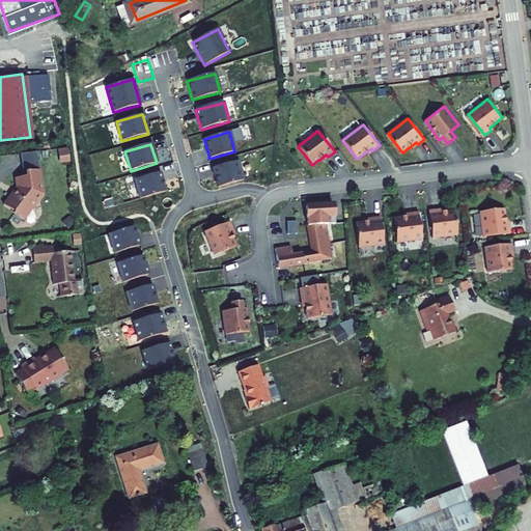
[(72,147),(63,148),(65,162),(74,160),(72,147)]
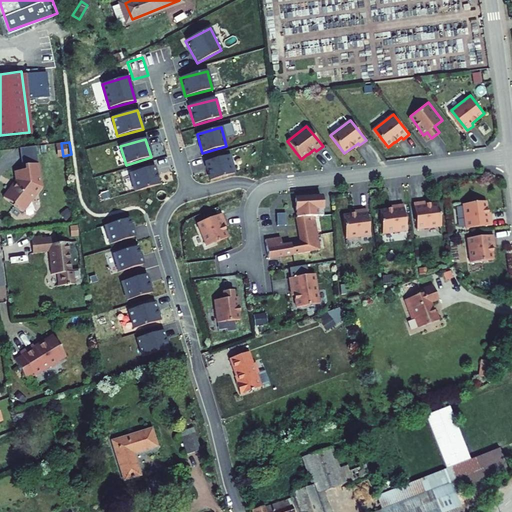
[(21,146),(21,162),(38,161),(37,145),(21,146)]
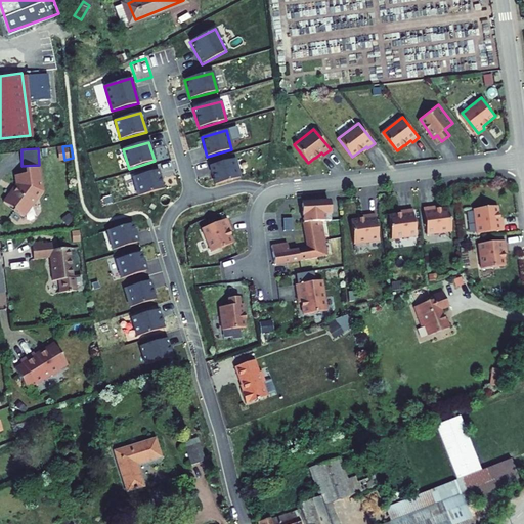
[(234,159),(209,166),(214,184),(239,178),(234,159)]
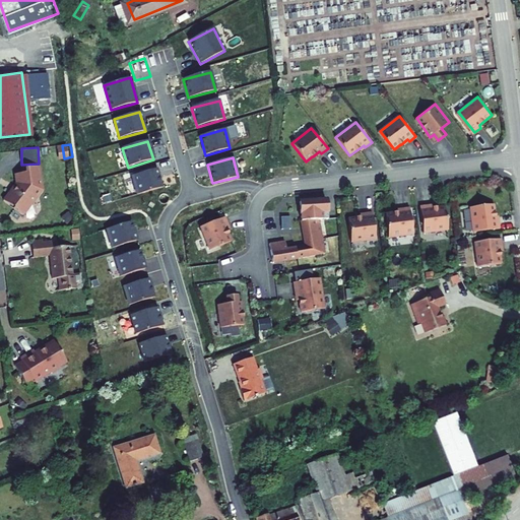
[(43,166),(29,168),(29,172),(19,173),(20,185),(17,190),(15,189),(7,199),(26,214),(46,190),(43,166)]
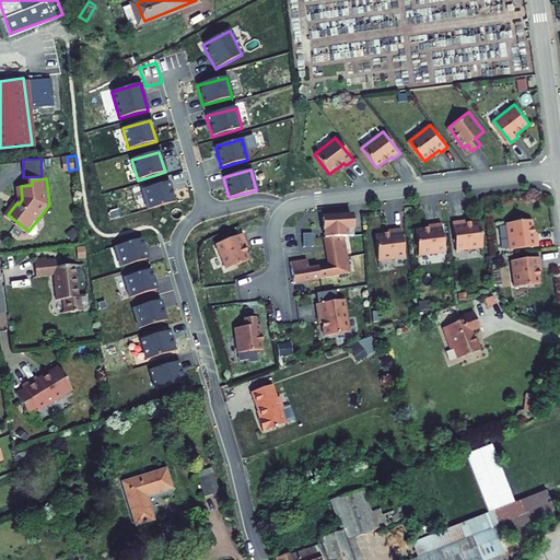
[(141,190),(147,210),(174,201),(167,183),(141,190)]
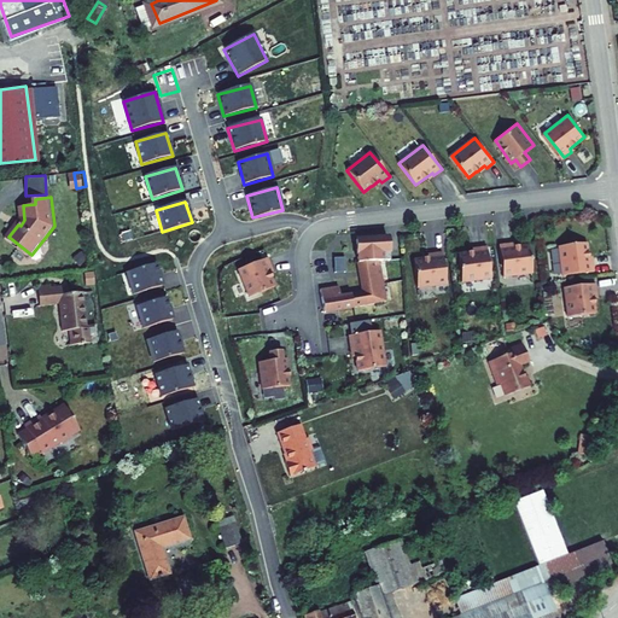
[(390,251),(389,235),(360,238),(356,238),(357,262),(362,292),(350,295),(339,296),(338,286),(320,290),(324,313),(388,302),(379,260),(384,260),(383,251),(390,251)]
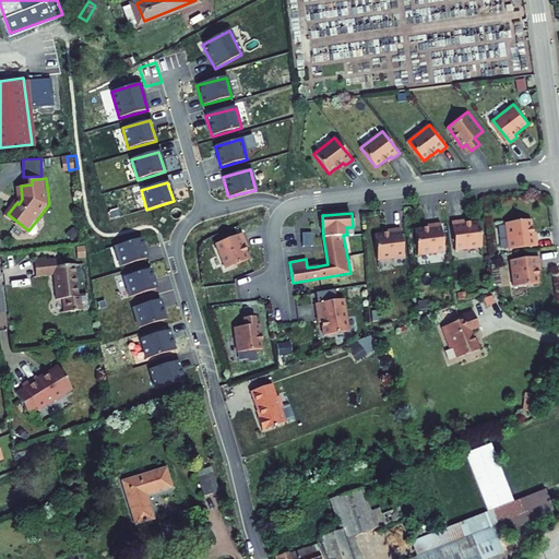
[(512,248),(540,245),(539,236),(536,236),(535,227),(534,227),(533,218),(509,222),(512,248)]
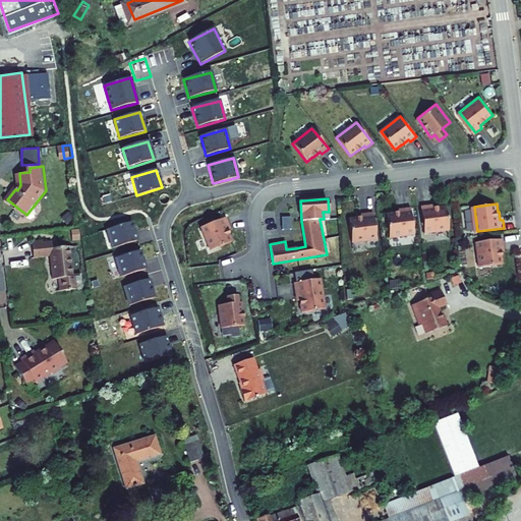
[(430,205),(422,206),(425,232),(451,229),(447,206),(439,207),(439,206),(430,207),(430,205)]
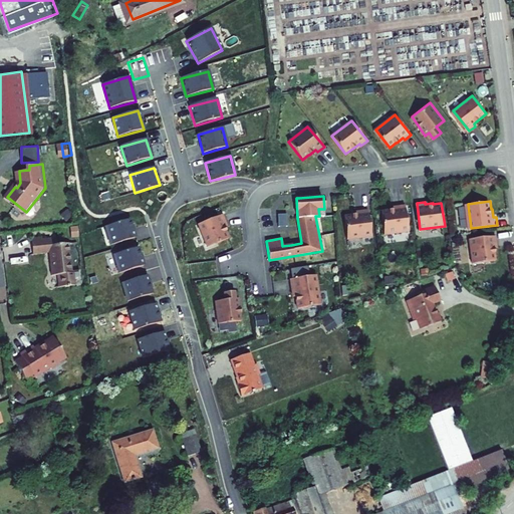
[(410,229),(406,203),(398,204),(399,207),(391,208),(391,209),(382,210),(386,233),(410,229)]
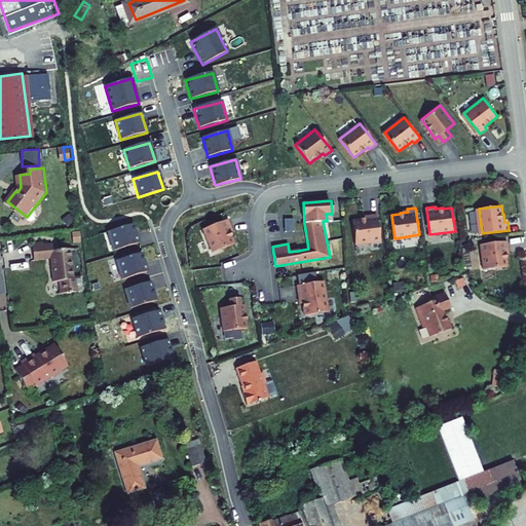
[(381,239),(378,213),(370,214),(370,217),(362,218),(362,219),(353,220),(357,242),(381,239)]
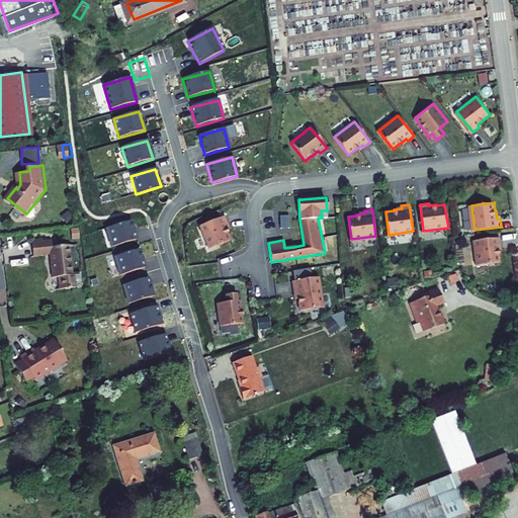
[(228,221),(225,212),(200,223),(209,246),(231,237),(228,230),(229,229),(226,222),(228,221)]
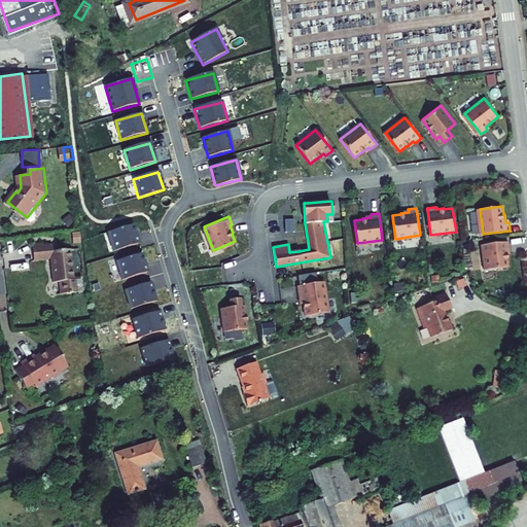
[(286,232),(294,231),(293,218),(284,219),(286,232)]
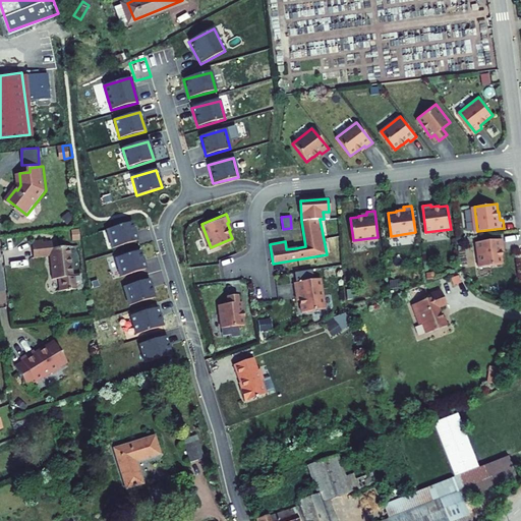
[(106,230),(112,249),(137,241),(131,223),(106,230)]
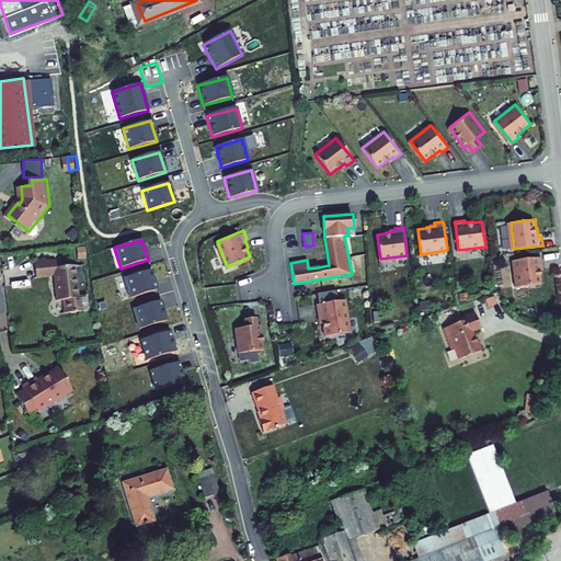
[(545,265),(544,256),(515,260),(519,287),(544,283),(542,274),(544,274),(542,265),(545,265)]
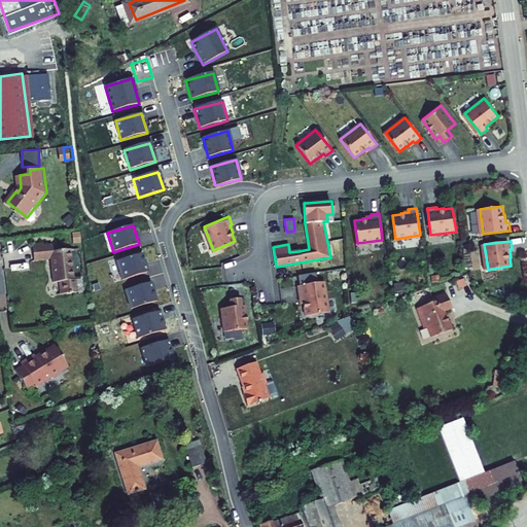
[(78,277),(74,247),(64,248),(64,249),(57,250),(56,242),(44,243),(44,242),(35,243),(37,259),(54,257),(58,281),(63,280),(63,282),(64,282),(66,293),(75,291),(81,290),(79,277),(78,277)]
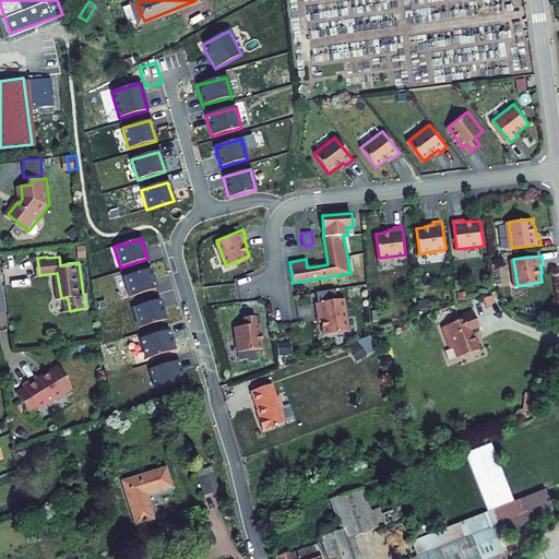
[(122,278),(129,298),(156,289),(150,270),(122,278)]
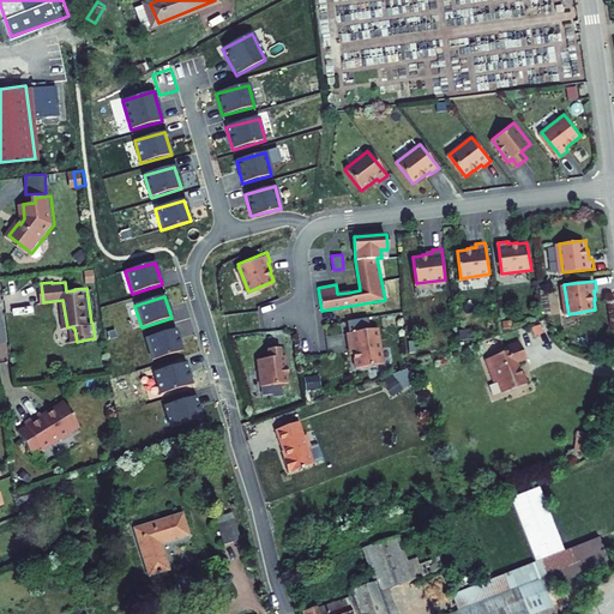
[(386,362),(380,326),(349,332),(351,348),(355,347),(356,357),(357,356),(359,367),(386,362)]
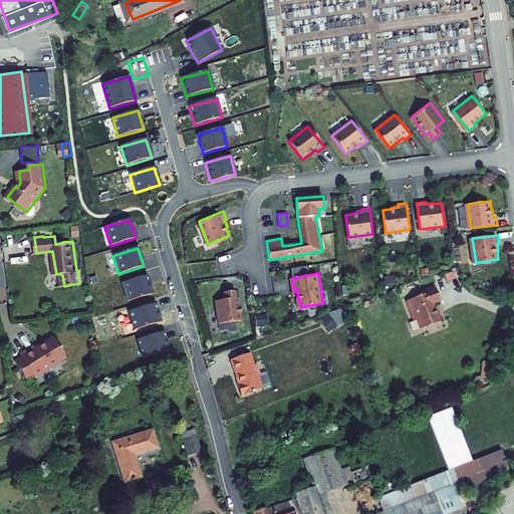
[(120,284),(126,302),(152,294),(146,276),(120,284)]
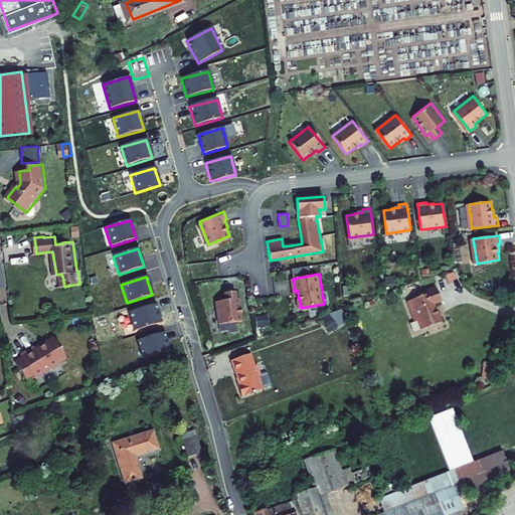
[(446,300),(440,285),(421,291),(423,295),(409,300),(416,319),(419,318),(423,328),(446,321),(443,312),(442,312),(439,303),(446,300)]
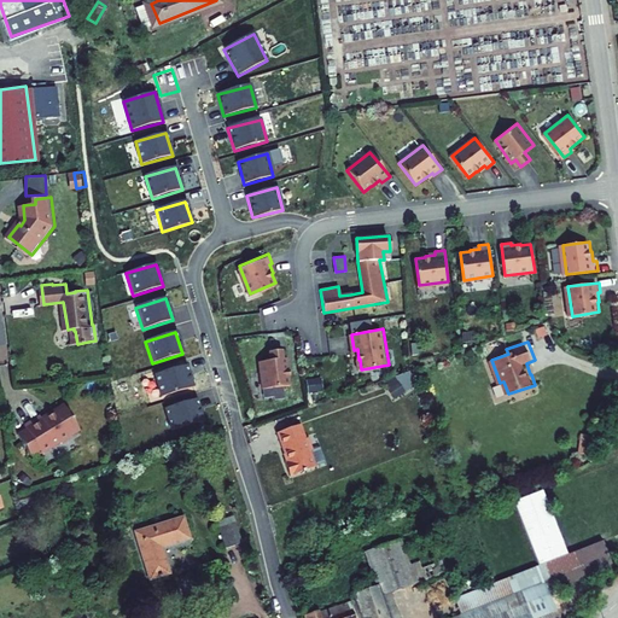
[(284,356),(283,348),(270,349),(272,359),(261,360),(264,386),(291,383),(290,373),(291,373),(289,356),(284,356)]
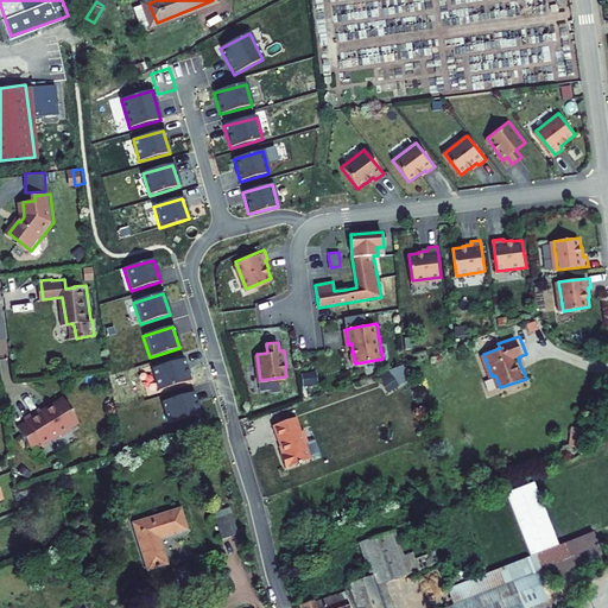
[(152,369),(158,391),(190,381),(183,360),(152,369)]
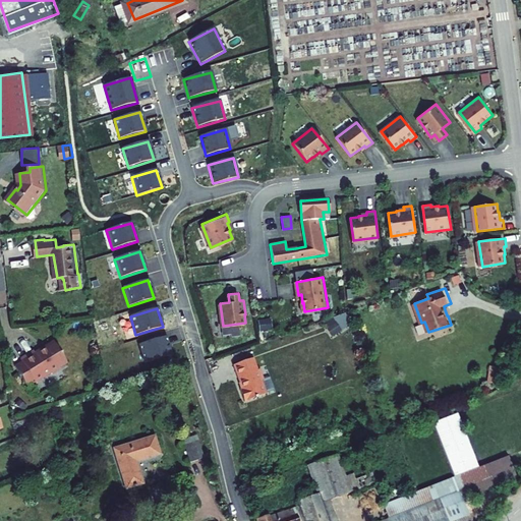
[(337,322),(328,325),(331,335),(341,332),(337,322)]
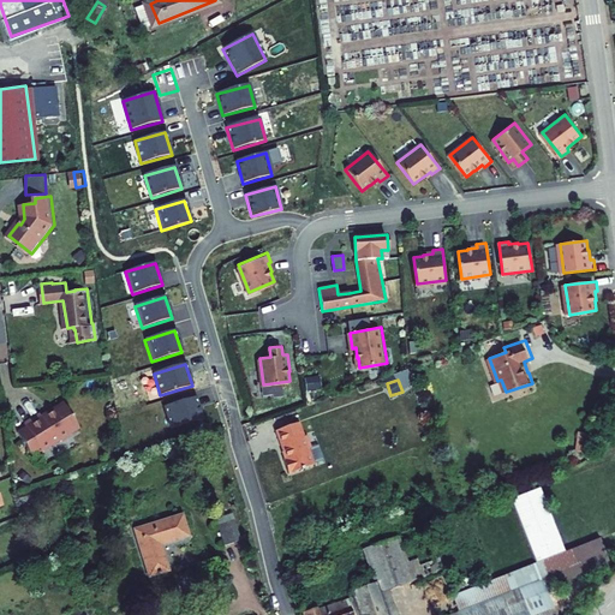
[(163,407),(171,430),(201,421),(193,398),(163,407)]
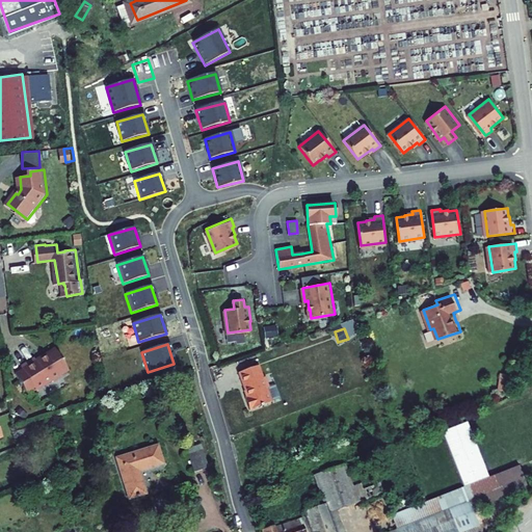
[(26,368),(33,381),(26,386),(30,393),(37,388),(38,389),(54,378),(55,380),(62,376),(63,373),(70,369),(57,348),(47,353),(47,356),(44,357),(43,356),(37,360),(36,357),(24,365),(26,368)]
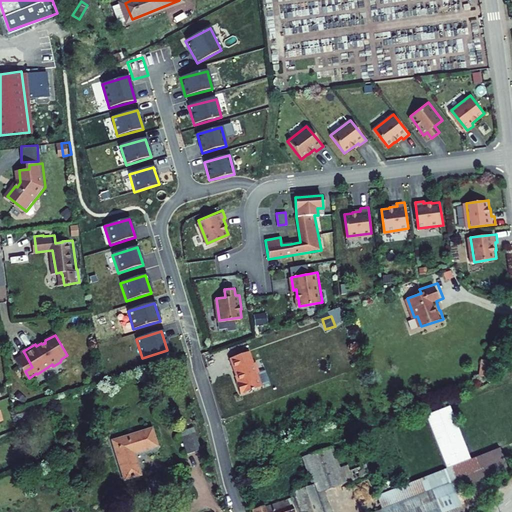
[(255,362),(251,350),(232,357),(241,381),(238,382),(242,393),(263,386),(259,372),(261,372),(257,362),(255,362)]
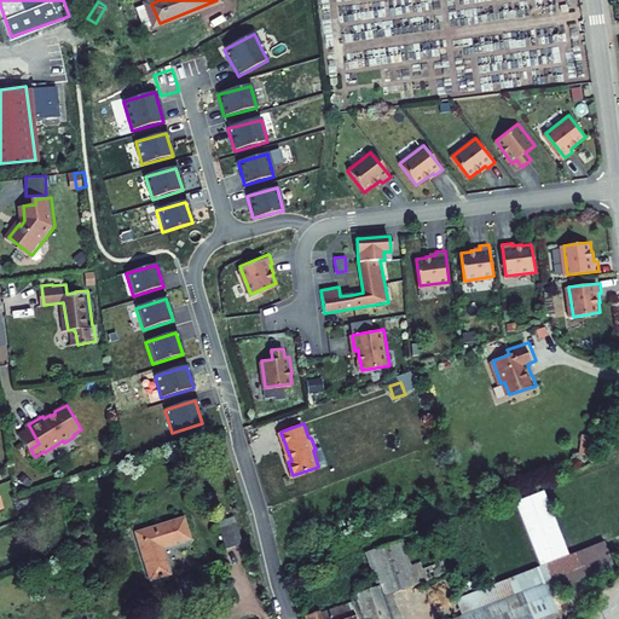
[(30,428),(21,434),(30,449),(39,444),(30,428)]
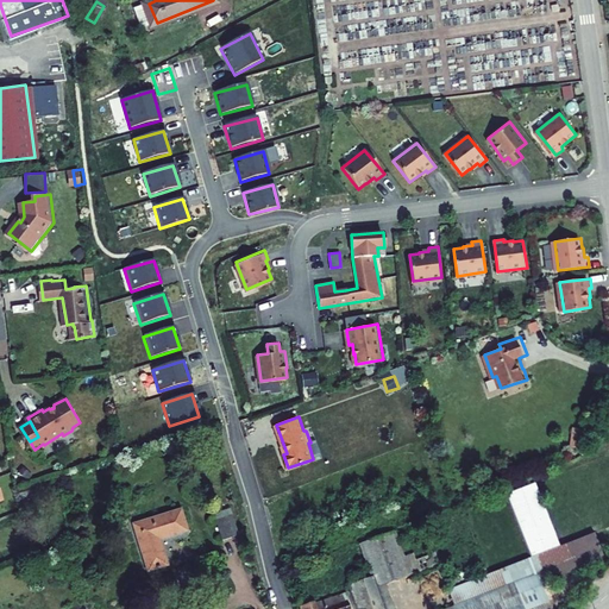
[(232,493),(215,498),(221,516),(239,510),(232,493)]
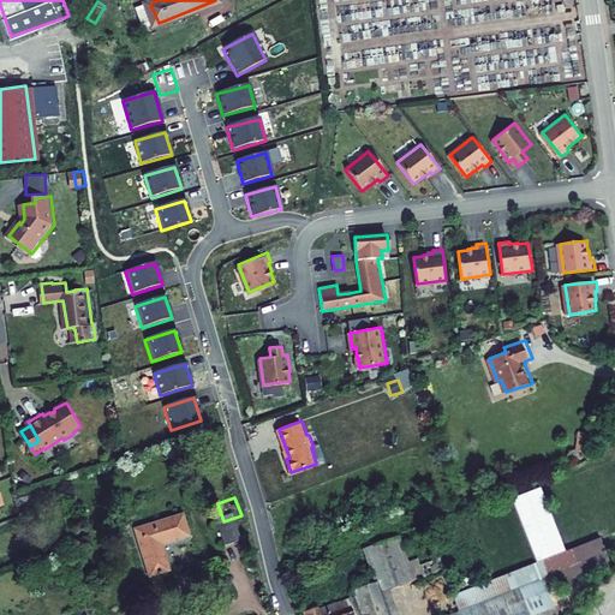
[(186,512),(139,527),(154,573),(173,567),(165,541),(192,532),(186,512)]
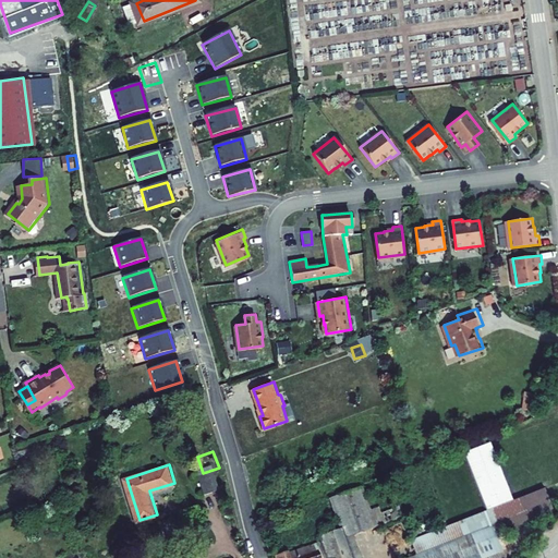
[(401,502),(373,512),(362,483),(331,494),(343,525),(401,505),(401,502)]
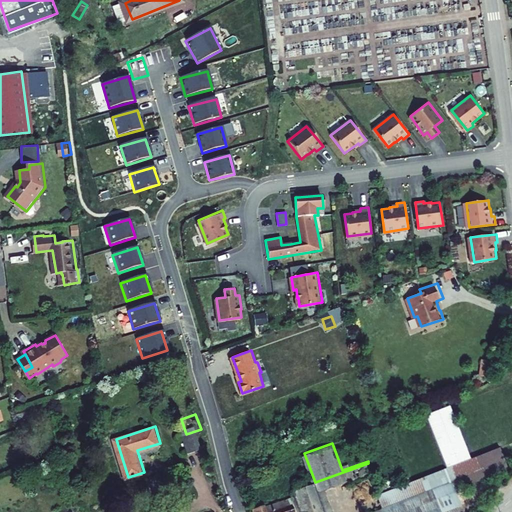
[(459,511),(453,493),(464,489),(463,485),(510,468),(502,448),(378,493),(383,507),(370,511),(459,511)]
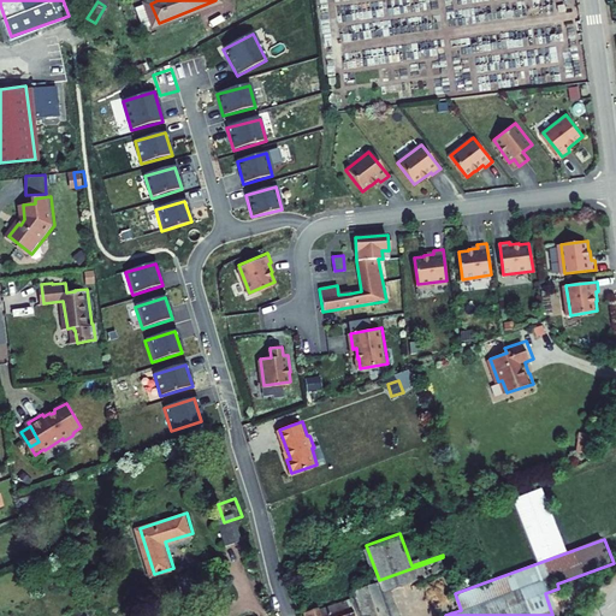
[(365,615),(391,615),(381,590),(415,578),(415,576),(446,566),(443,557),(379,580),(356,588),(360,599),(354,602),(357,615),(365,612),(365,615)]
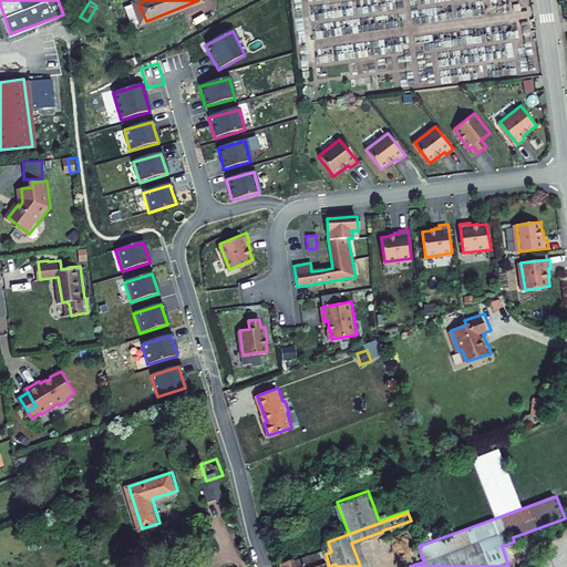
[(295,553),(279,558),(282,566),(325,566),(329,566),(326,554),(298,564),(295,553)]
